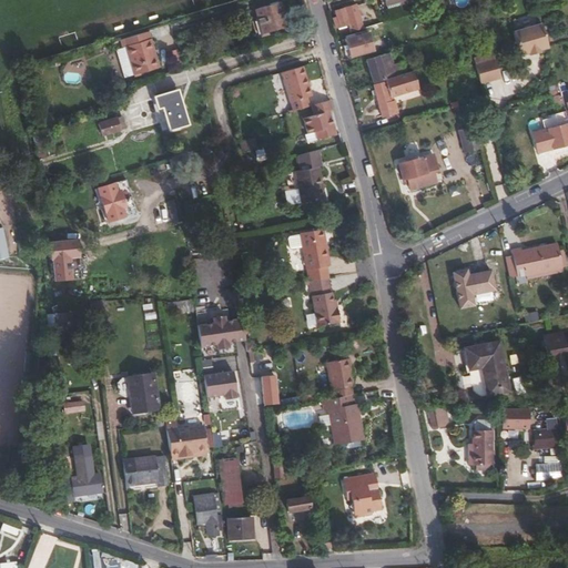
[(286,27),(280,2),(255,9),(262,34),(286,27)]
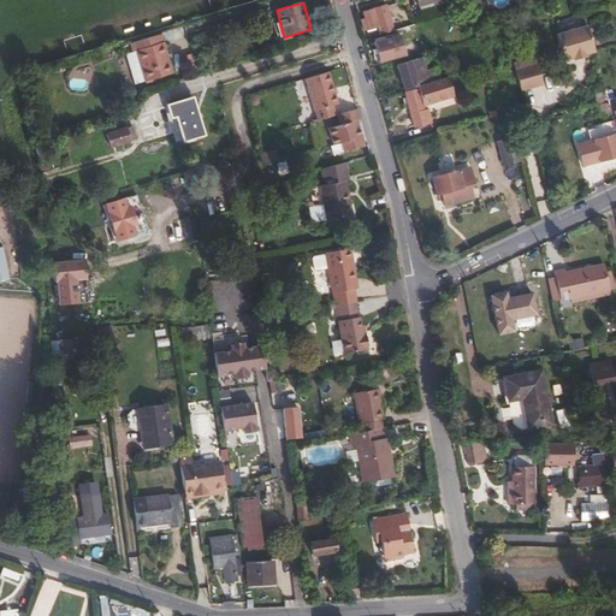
[(394,28),(385,3),(365,9),(366,16),(362,17),(365,28),(369,27),(374,24),(377,24),(379,33),(388,30),(394,28)]
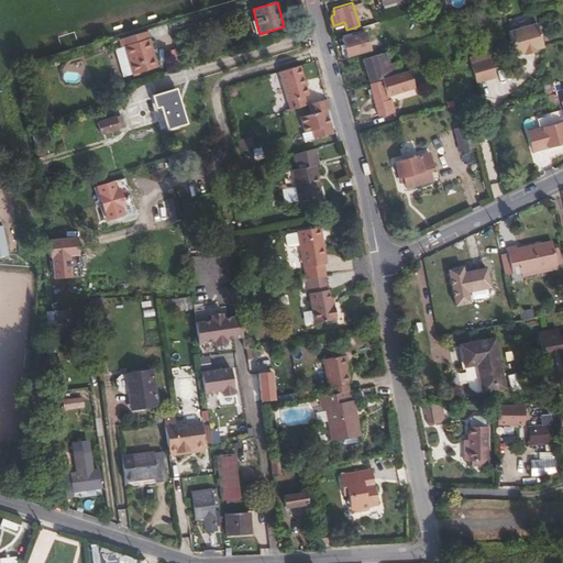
[(542,42),(538,24),(536,18),(506,24),(514,48),(542,42)]
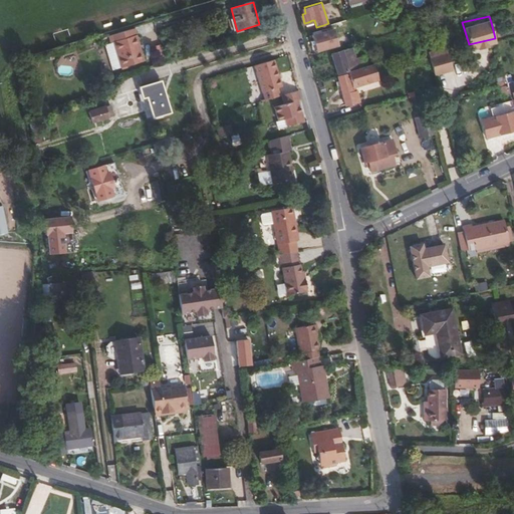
[(144,57),(135,26),(109,34),(111,41),(114,40),(121,64),(144,57)]
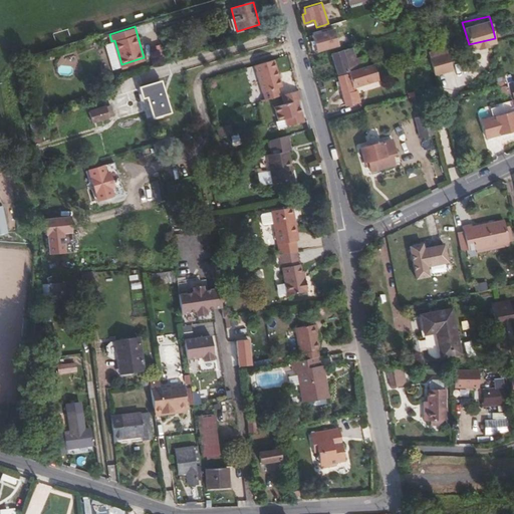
[(337,43),(333,27),(312,32),(316,49),(337,43)]
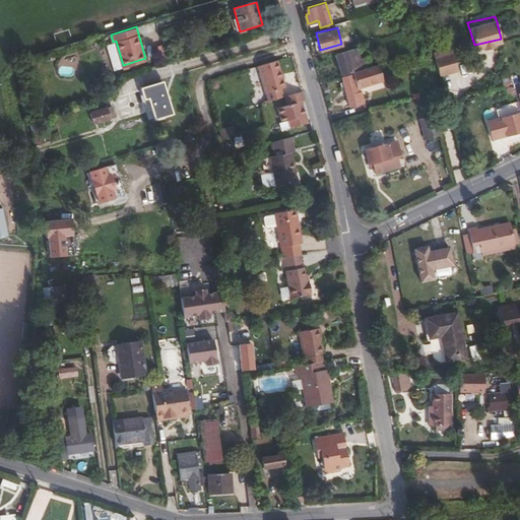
[(335,53),(341,73),(371,64),(369,58),(362,60),(361,59),(349,62),(345,50),(335,53)]
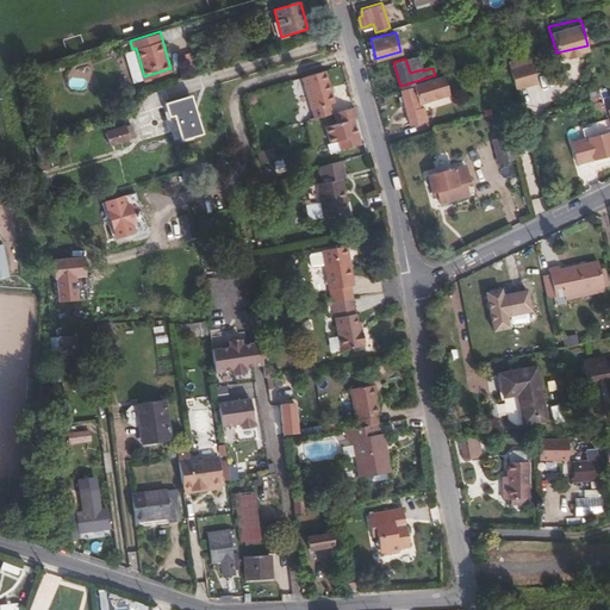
[(506,66),(512,83),(535,76),(531,66),(529,58),(506,66)]
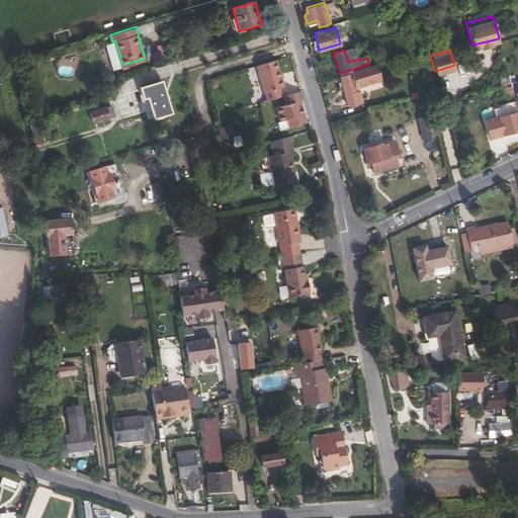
[(284,87),(276,60),(255,67),(266,101),(269,100),(282,96),(280,88),(284,87)]
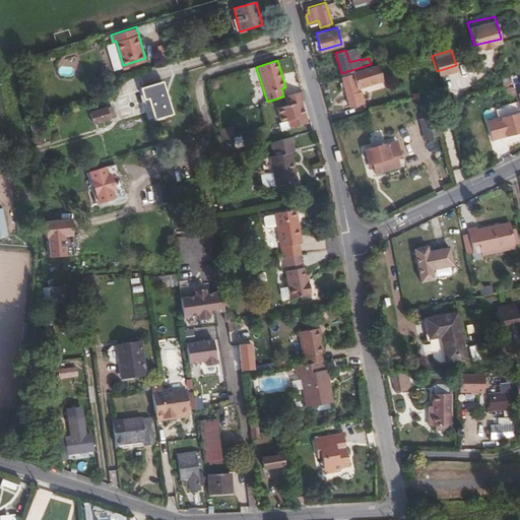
[(377,65),(352,72),(358,88),(382,81),(377,65)]
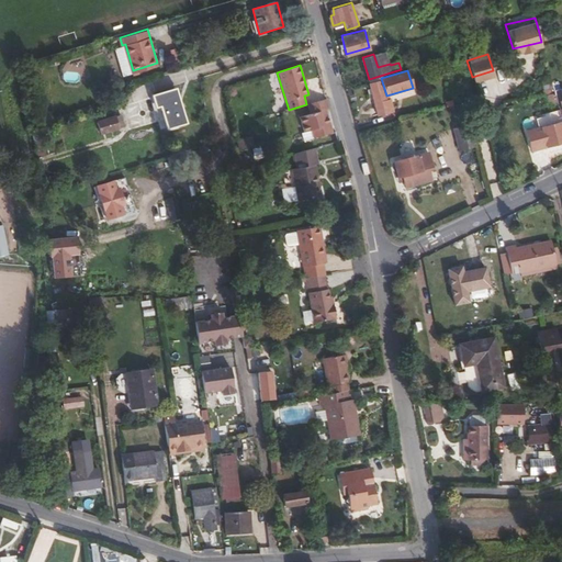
[(386,96),(381,78),(369,81),(377,112),(392,108),(390,96),(386,97),(386,96)]
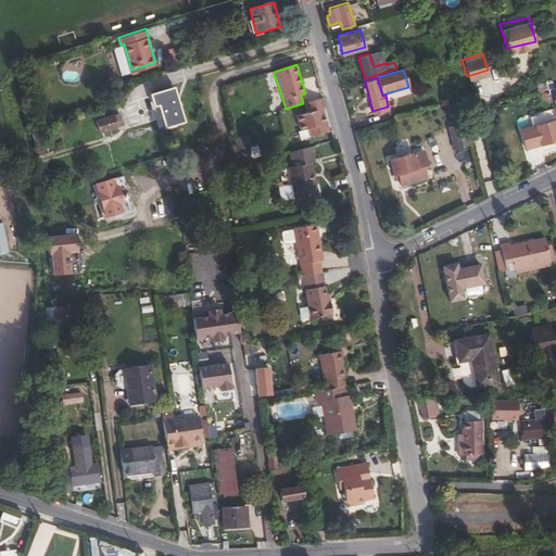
[(180,121),(172,88),(153,93),(156,101),(159,101),(165,125),(180,121)]
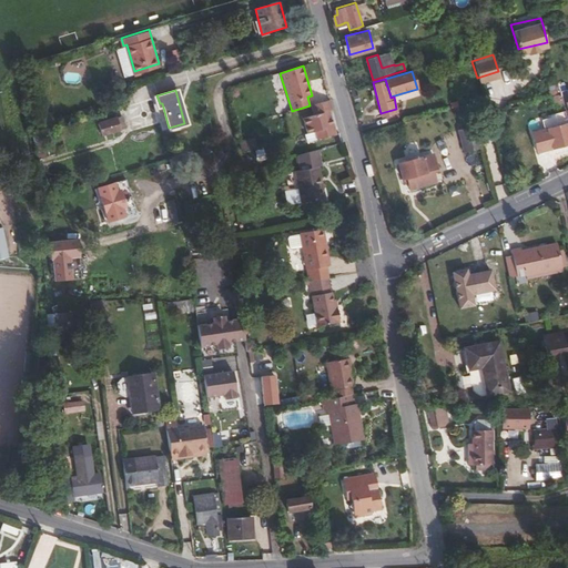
[(563,101),(560,94),(559,90),(551,92),(554,103),(563,101)]
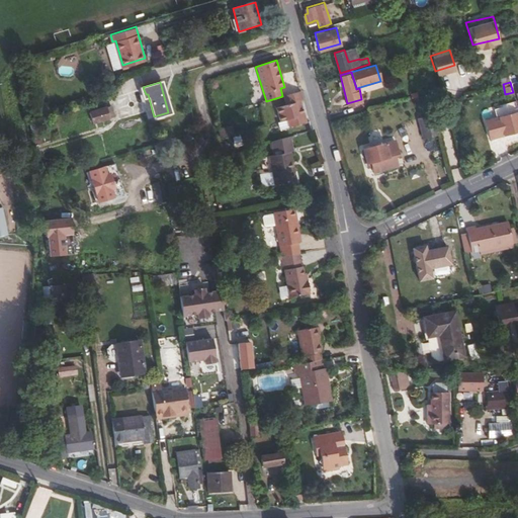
[(305,115),(301,101),(304,100),(300,90),(284,96),(286,103),(277,106),(280,119),(287,118),(287,121),(305,115)]
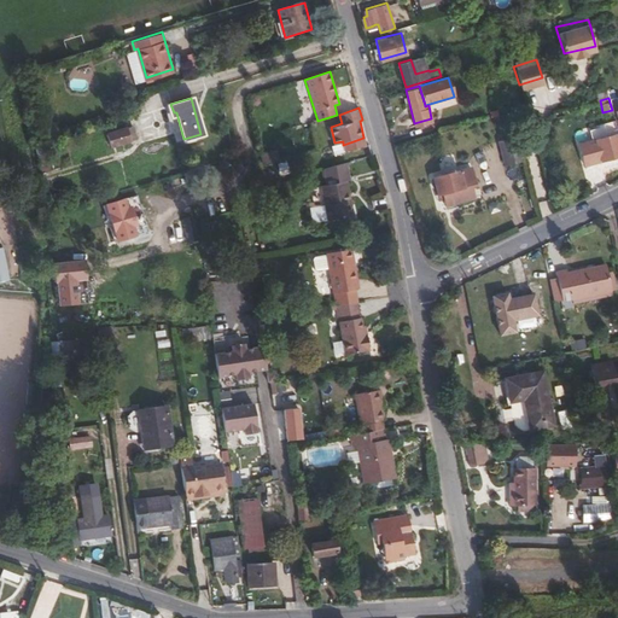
[(617,129),(614,121),(613,116),(587,123),(592,136),(614,130),(617,129)]
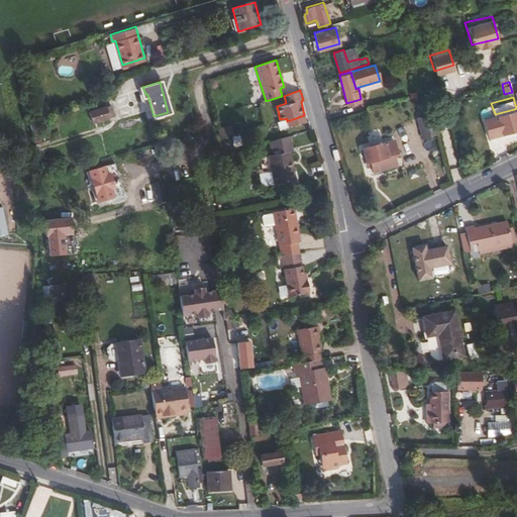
[(116,115),(113,104),(97,109),(100,120),(116,115)]
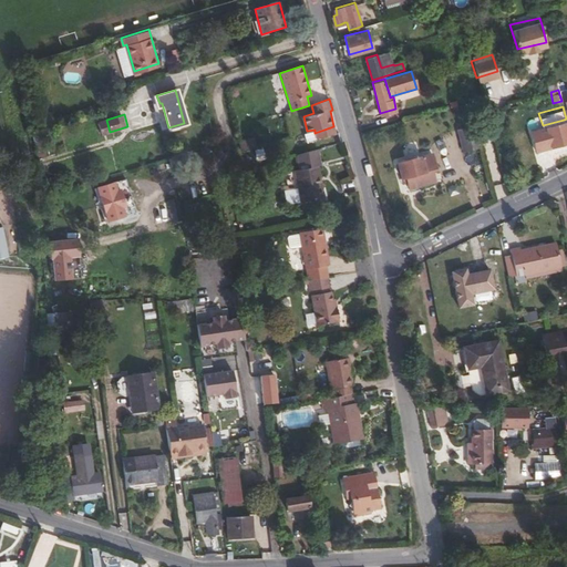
[(566,140),(566,131),(564,120),(543,125),(529,129),(535,148),(566,140)]
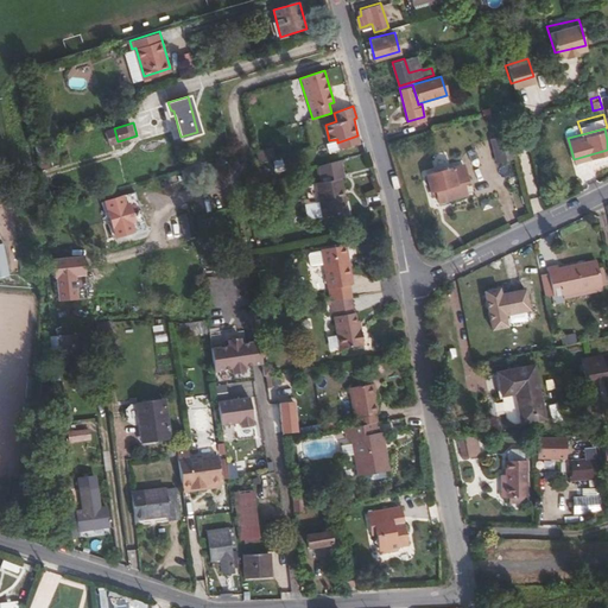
[(513,153),(507,131),(496,133),(502,156),(513,153)]
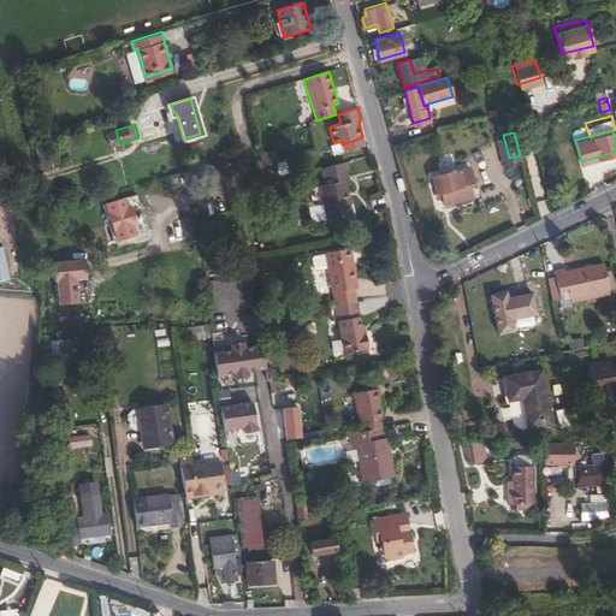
[(509,158),(503,135),(497,137),(502,159),(509,158)]
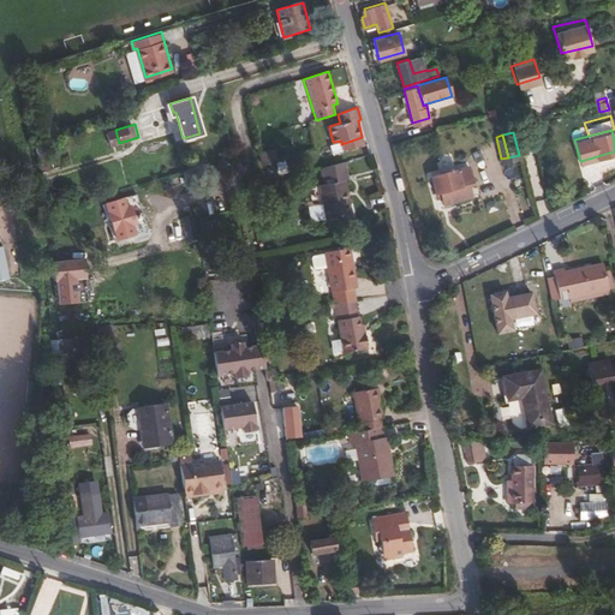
[(60,145),(58,137),(45,141),(47,149),(60,145)]
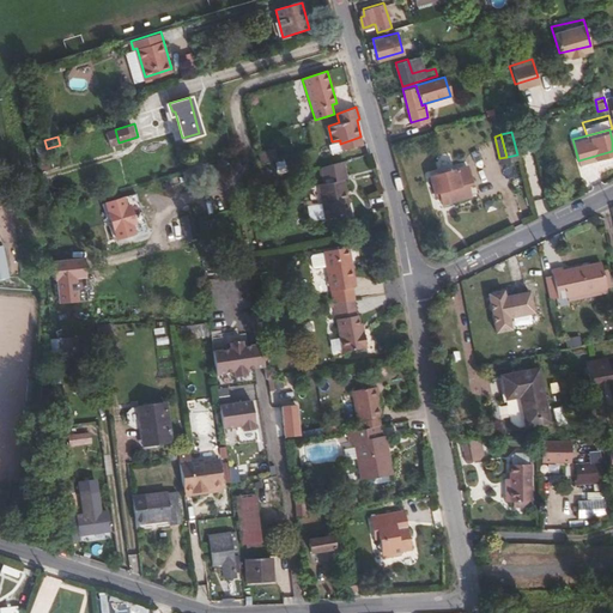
[(343,150),(363,144),(360,137),(340,144),(343,150)]
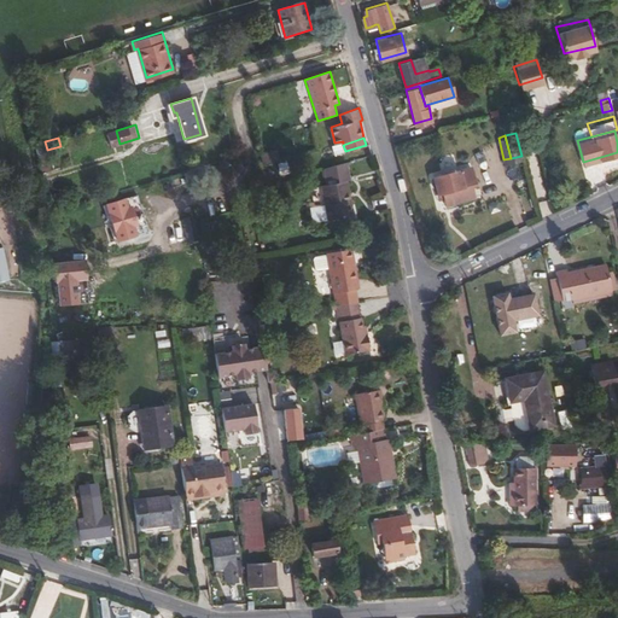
[(355,179),(353,164),(331,170),(333,182),(349,180),(353,180),(355,179)]
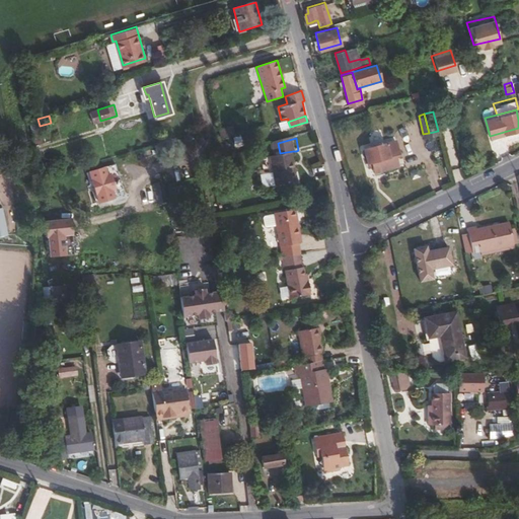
[(395,148),(393,138),(378,142),(381,153),(396,149),(395,148)]
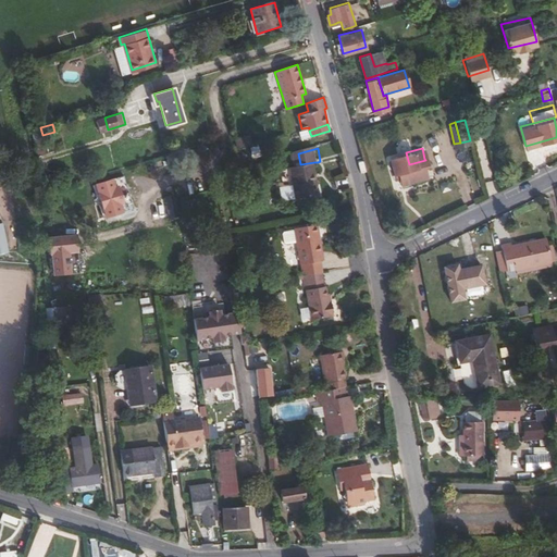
[(409,164),(406,152),(387,157),(391,169),(409,164)]
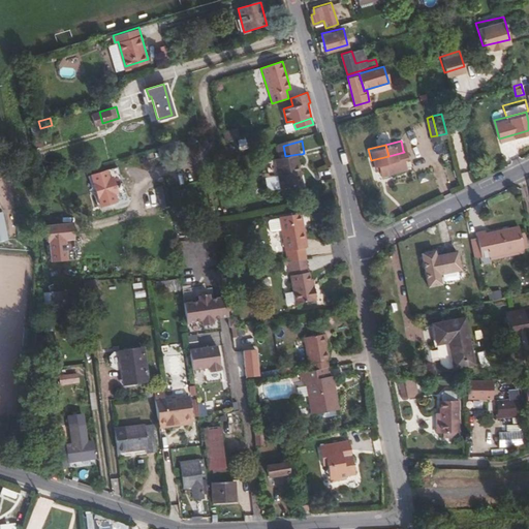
[(405,167),(402,156),(404,156),(404,154),(404,152),(389,156),(371,160),(372,164),(377,162),(379,174),(405,167)]
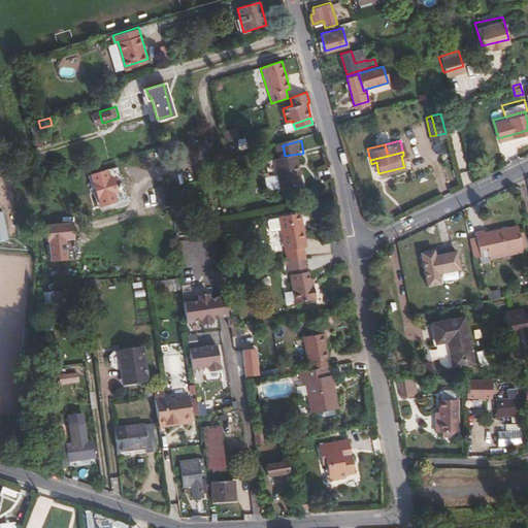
[(300,168),(298,154),(285,156),(279,157),(284,188),(306,183),(304,168),(300,168)]
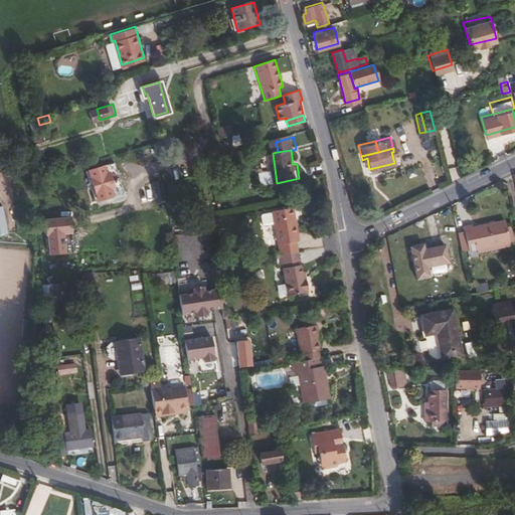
[(101,174),(117,169),(122,183),(120,183),(122,191),(131,188),(123,160),(96,167),(100,183),(103,182),(101,174)]
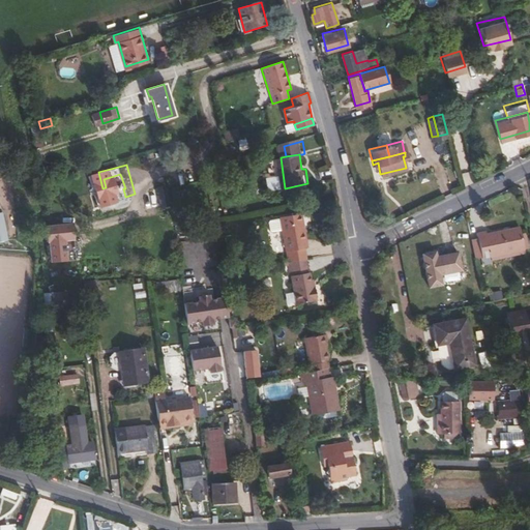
[(125,188),(120,174),(104,179),(106,187),(102,188),(107,202),(125,197),(123,188),(125,188)]
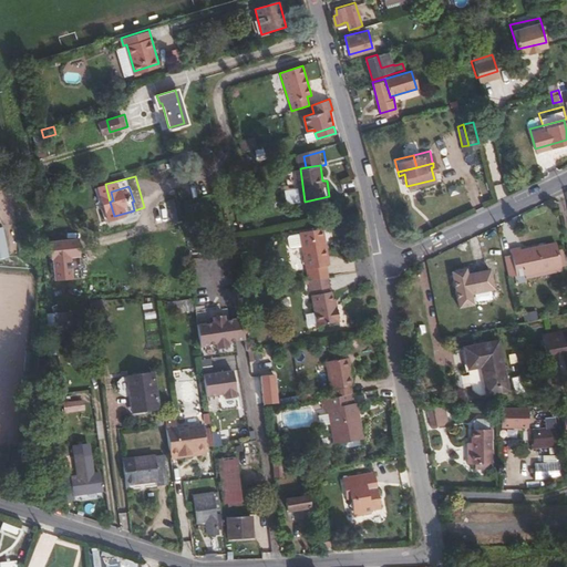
[(187,216),(186,195),(176,197),(178,217),(187,216)]
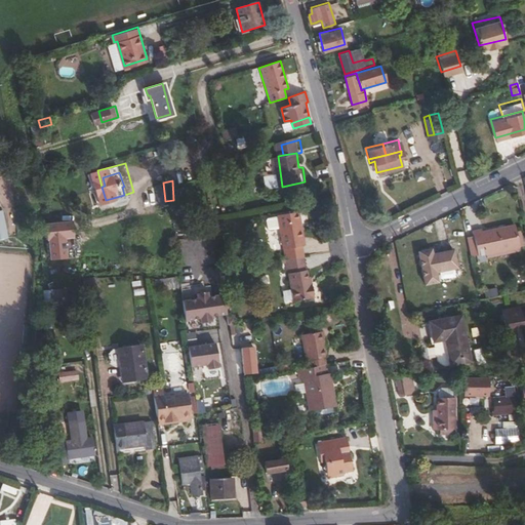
[(304,247),(301,228),(305,228),(303,212),(281,215),(286,249),(304,247)]
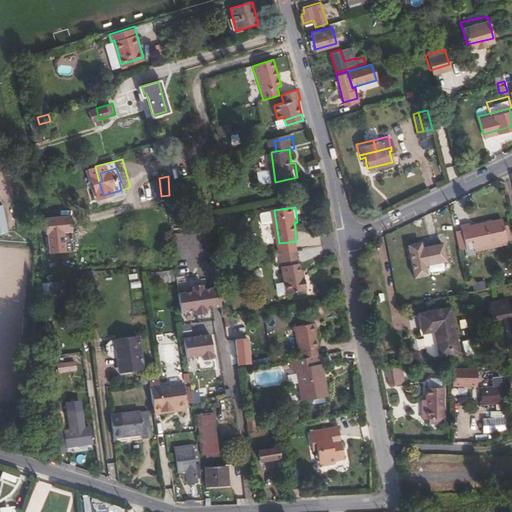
[(506,240),(502,219),(469,225),(471,232),(463,233),(465,243),(467,255),(475,254),(474,246),(506,240)]
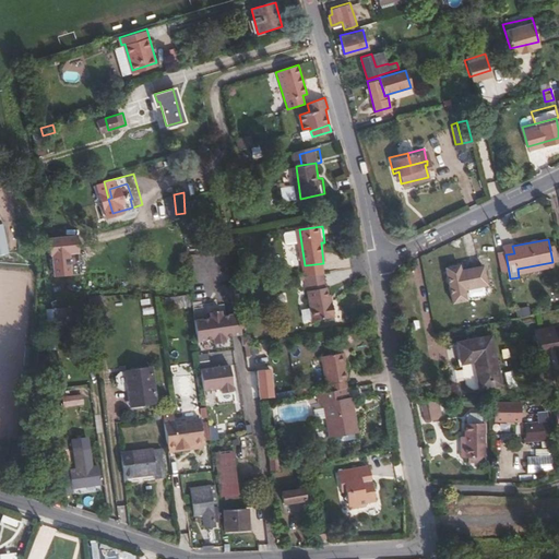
[(514,253),(512,246),(498,248),(502,266),(508,265),(506,254),(514,253)]
